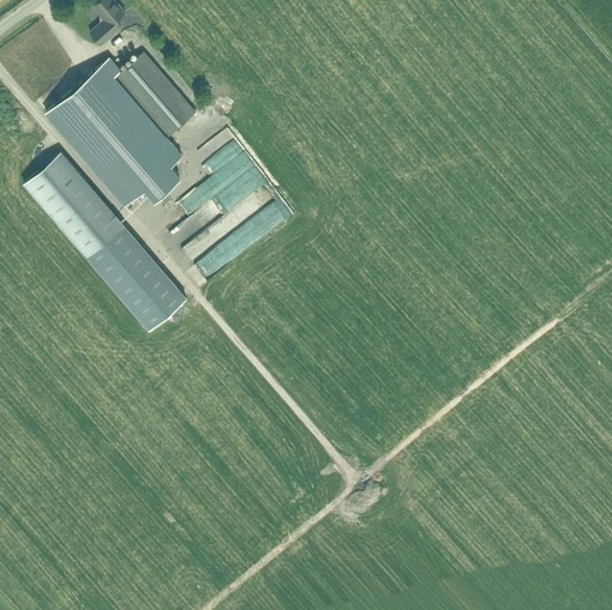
[(102,0),(94,7),(102,16),(103,24),(91,34),(102,47),(123,29),(117,23),(126,13),(114,0),(102,0)]
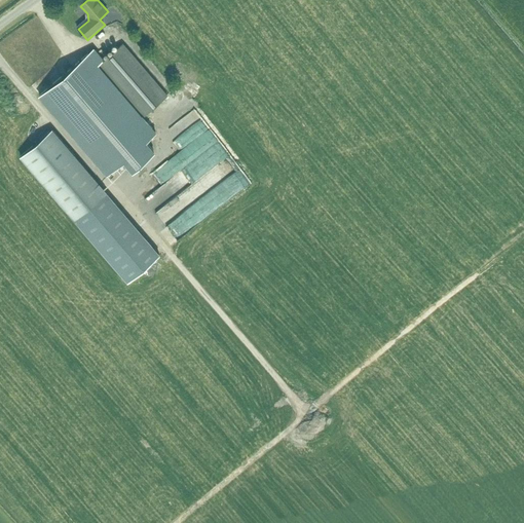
[(40,97),(108,177),(124,162),(133,172),(156,152),(148,143),(157,135),(145,118),(169,99),(124,46),(106,62),(95,49),(40,97)]
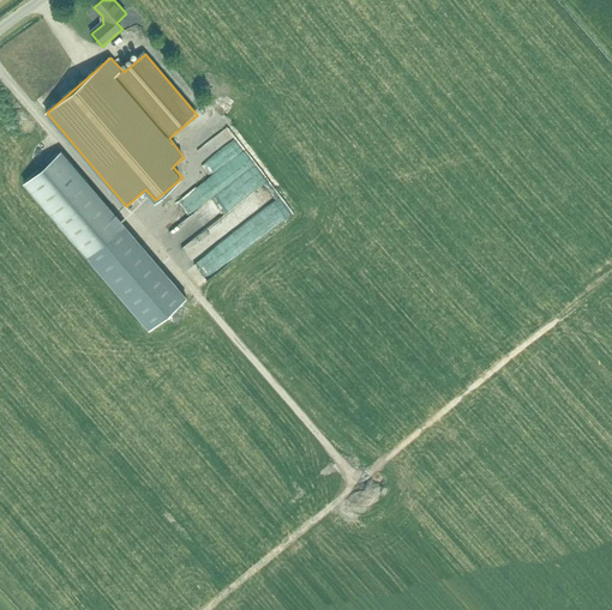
[(61,153),(24,183),(87,259),(124,228),(61,153)]
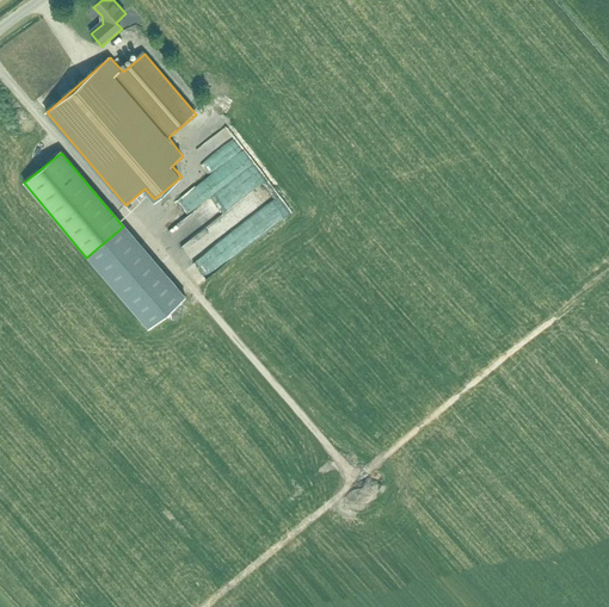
[(222,216),(196,237),(211,256),(266,210),(278,224),(295,210),(257,163),(210,202),(222,216)]
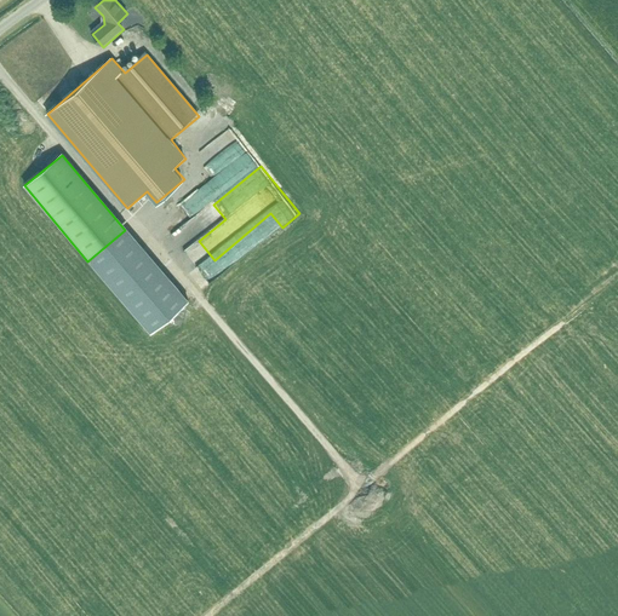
[(183,223),(177,231),(183,236),(189,228),(183,223)]
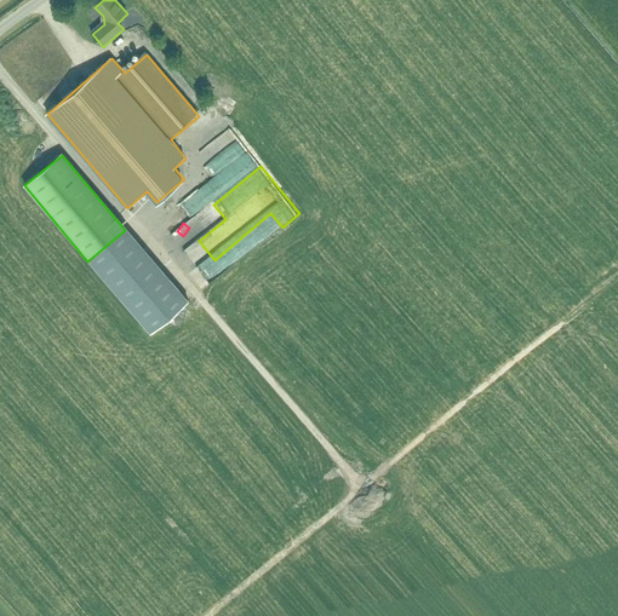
[(127,259),(119,269),(130,277),(138,268),(127,259)]
